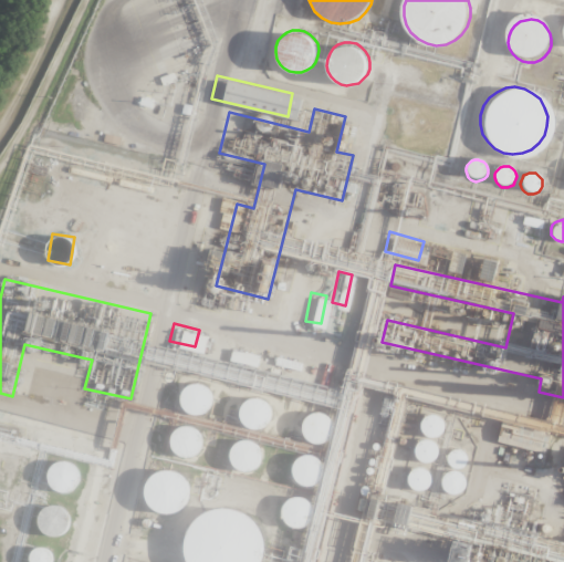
[(226,344),(256,351),(253,363),(223,356),(226,344)]
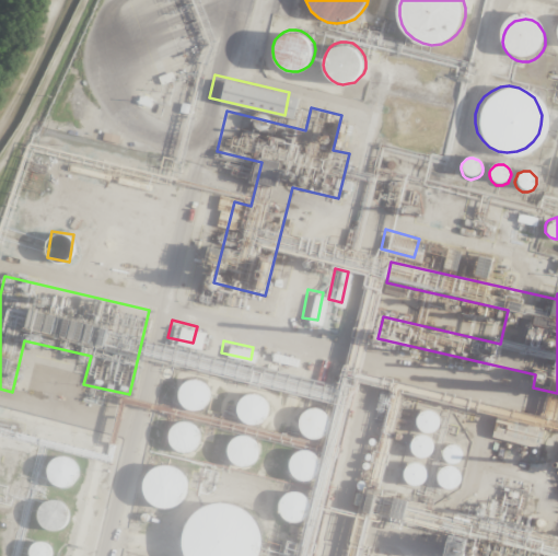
[(176,401),(176,395),(177,390),(179,385),(184,381),(189,379),(195,379),(201,380),(206,384),(209,389),(210,394),(210,400),(208,405),(205,409),(199,413),(194,414),(188,413),(183,410),(178,406),(176,401)]
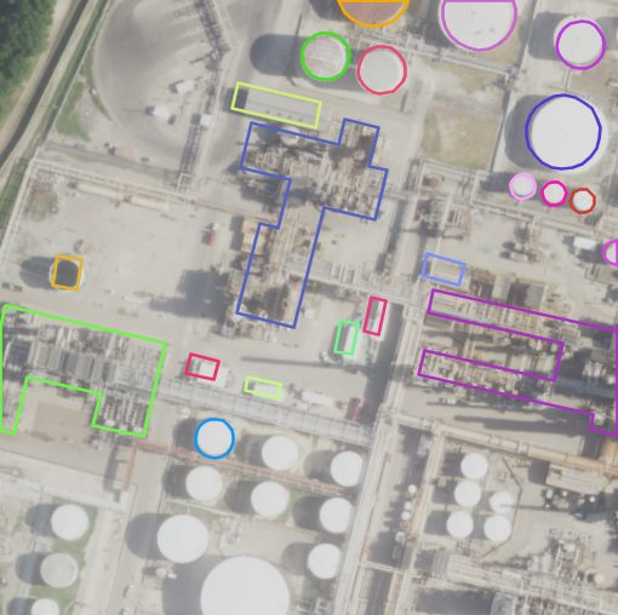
[(261,460),(259,454),(262,448),(264,442),(269,438),(275,436),(281,436),(287,437),(293,441),(297,447),(298,453),(298,459),(296,465),(291,470),(286,473),(280,475),(273,473),(268,470),(263,466),(261,460)]
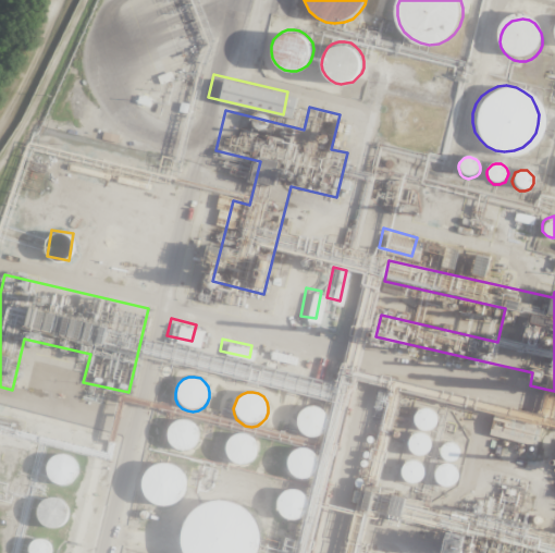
[(294,424),(294,418),(295,413),(297,407),(301,404),(307,402),(312,402),(318,403),(323,406),(327,412),(328,417),(328,422),(325,428),(321,432),(317,435),(311,437),(306,435),(300,432),(296,429),(294,424)]
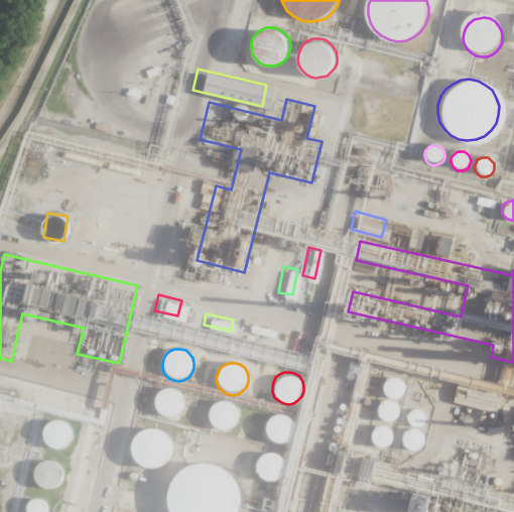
[(384,392),(384,389),(385,385),(387,382),(389,380),(392,379),(396,379),(400,380),(402,382),(405,385),(406,388),(405,392),(404,395),(402,398),(398,400),(395,400),(391,400),(388,398),(386,395),(384,392)]
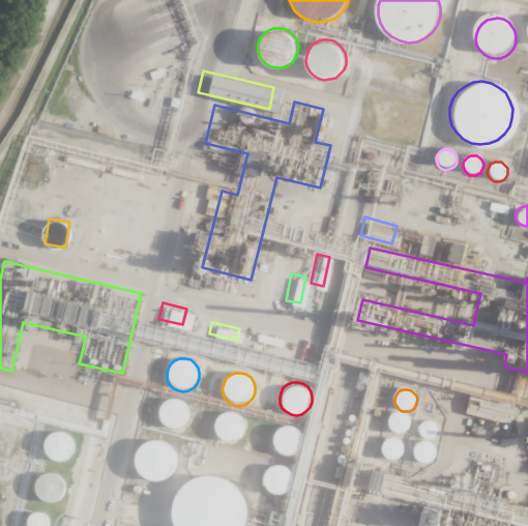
[(158,418),(157,413),(159,408),(162,403),(166,400),(171,398),(176,398),(181,399),(186,402),(189,407),(191,412),(191,417),(188,422),(184,427),(180,430),(175,431),(169,430),(165,427),(160,424),(158,418)]
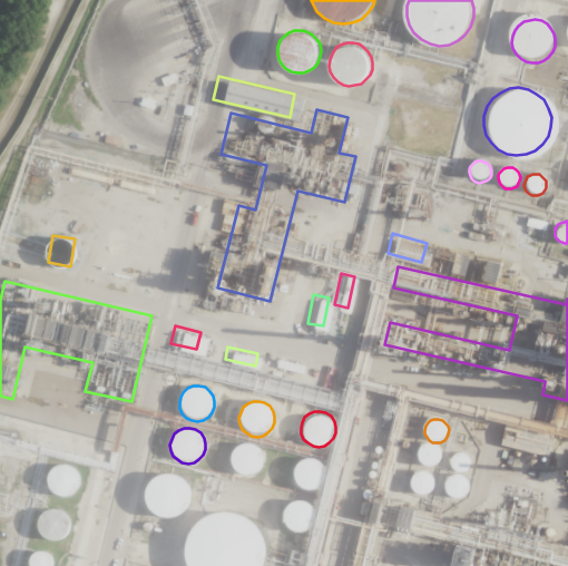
[(229,465),(228,459),(229,454),(233,448),(237,445),(242,442),(248,442),(254,443),(258,447),(262,452),(264,458),(264,464),(261,469),(257,474),(252,477),(246,478),(241,477),(235,474),(232,470),(229,465)]
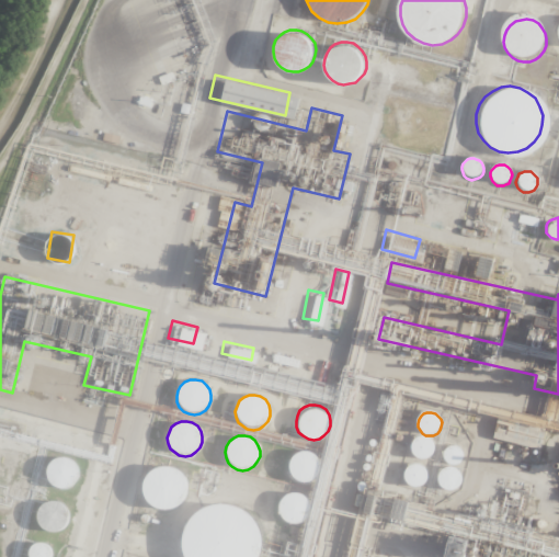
[(411,454),(411,451),(411,446),(413,443),(417,441),(420,440),(424,440),(428,441),(431,443),(433,446),(434,450),(434,454),(433,457),(430,461),(426,463),(422,463),(419,463),(415,461),(413,457),(411,454)]
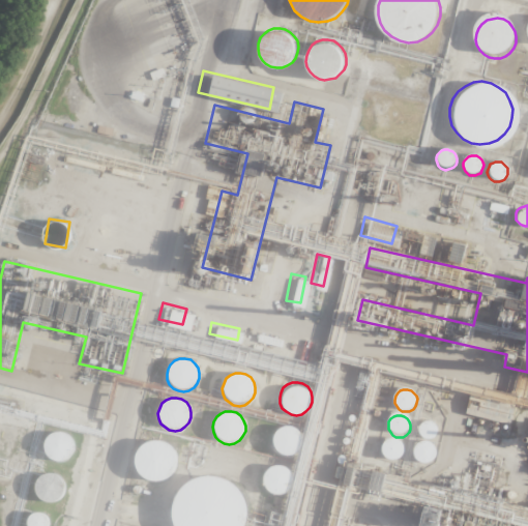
[(417,434),(416,431),(417,427),(419,424),(421,421),(426,420),(429,419),(433,420),(436,422),(438,426),(439,430),(438,433),(437,437),(435,440),(431,441),(428,442),(424,441),(420,440),(418,437),(417,434)]
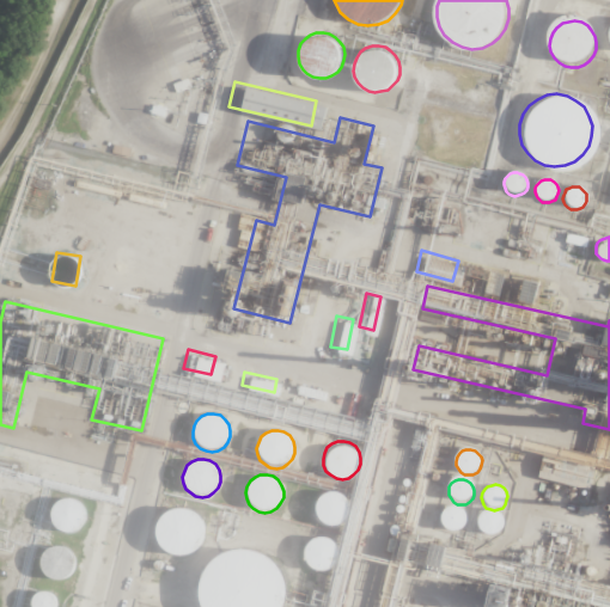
[(315,514),(315,508),(316,502),(318,497),(323,492),(329,490),(335,490),(342,492),(347,496),(351,501),(352,507),(352,513),(349,519),(346,523),(340,527),(334,528),(328,527),(322,525),(318,520),(315,514)]
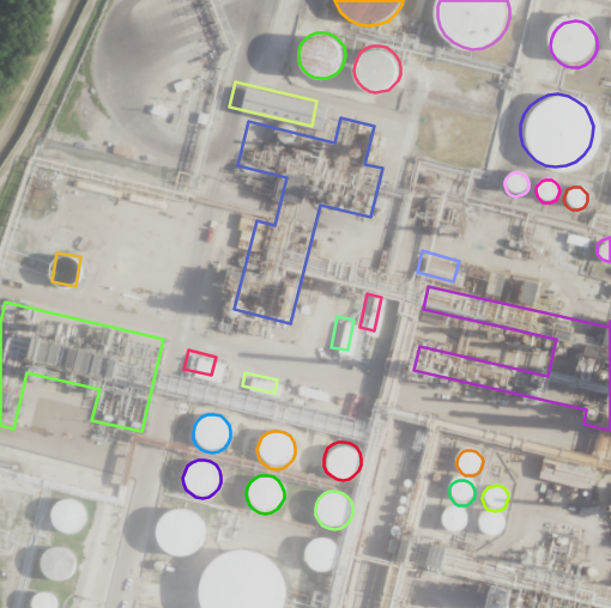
[(49,521),(48,515),(49,508),(53,503),(58,499),(64,497),(70,496),(76,498),(80,502),(84,506),(86,512),(86,520),(84,526),(79,530),(73,533),(67,534),(61,533),(56,530),(52,526),(49,521)]
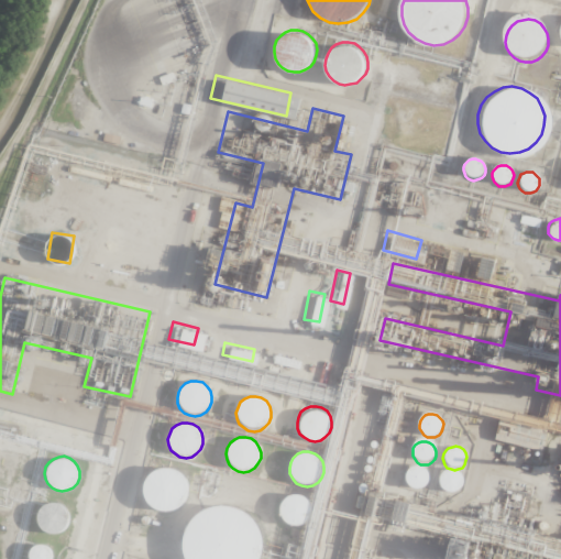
[(142,495),(141,488),(142,481),(146,474),(152,469),(158,467),(166,466),(174,468),(180,472),(185,479),(187,486),(187,494),(184,502),(178,507),(172,512),(164,513),(156,512),(150,508),(144,503),(142,495)]
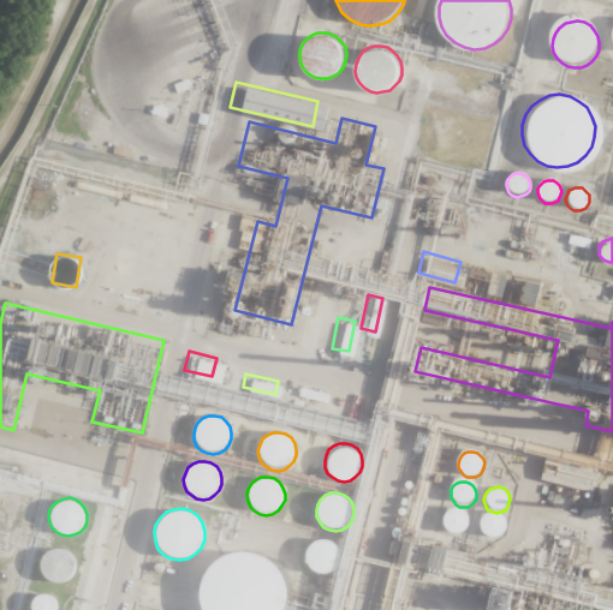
[(445,527),(444,522),(445,519),(447,515),(451,513),(454,510),(458,510),(463,512),(466,514),(469,518),(470,522),(470,526),(468,531),(465,533),(462,536),(457,537),(453,536),(450,534),(446,531),(445,527)]
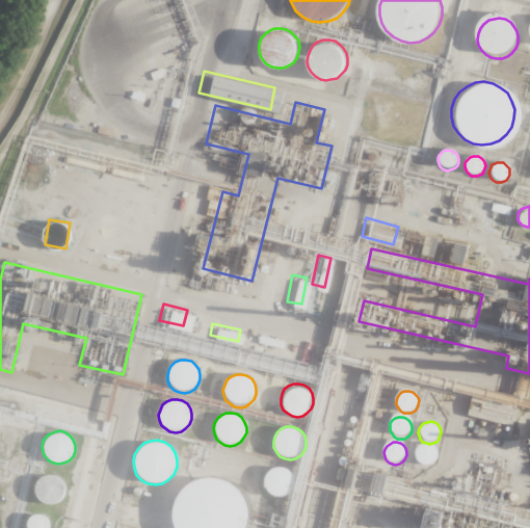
[(416,460),(416,457),(416,453),(418,450),(421,448),(424,447),(428,446),(431,447),(434,450),(436,452),(438,456),(438,460),(435,464),(433,467),(430,468),(426,469),(423,468),(420,467),(417,464),(416,460)]
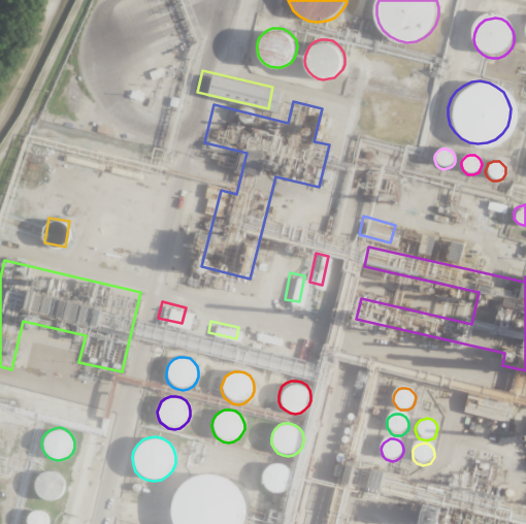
[(260,484),(260,479),(261,473),(263,468),(268,464),(273,462),(278,462),(285,464),(289,467),(292,471),(294,478),(294,483),(291,489),(288,493),(283,495),(276,496),(271,496),(266,493),(263,489),(260,484)]
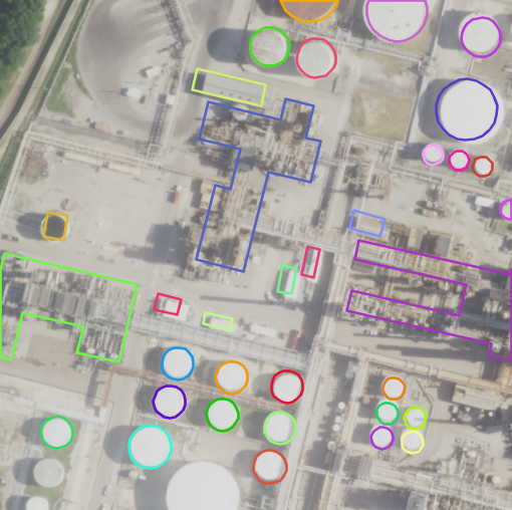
[(33,476),(32,471),(33,466),(36,462),(40,458),(45,456),(50,456),(55,457),(60,461),(63,465),(64,470),(64,475),(62,480),(58,484),(54,487),(48,488),(43,487),(39,485),(35,481),(33,476)]
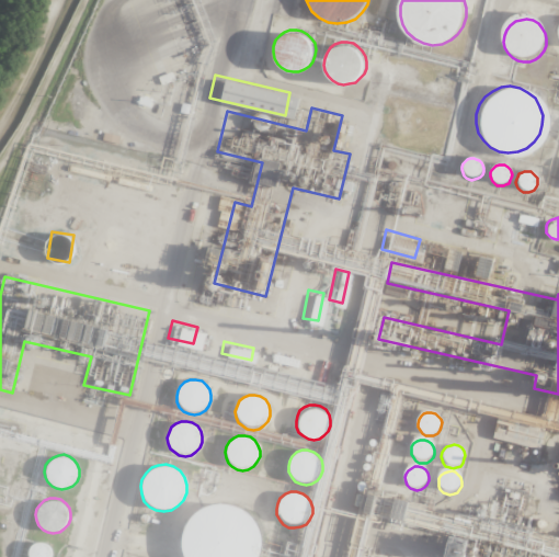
[(186,512),(181,522),(178,532),(178,543),(181,553),(183,556),(251,556),(254,547),(257,536),(254,526),(250,516),(243,508),(235,502),(225,498),(214,498),(203,500),(194,506),(186,512)]
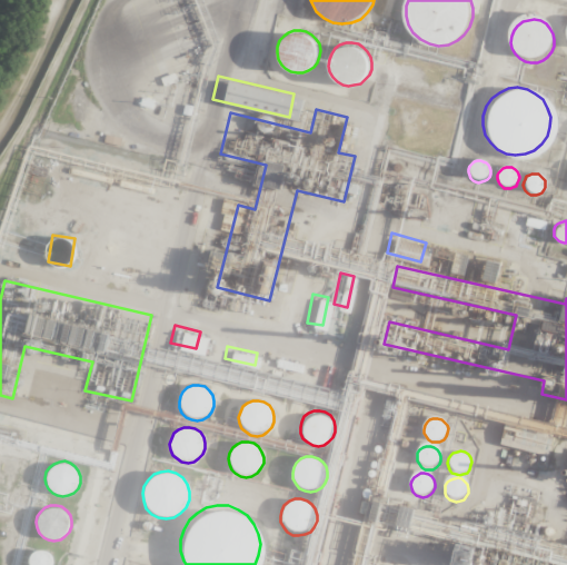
[(566,564),(464,564),(478,508),(566,531),(566,564)]
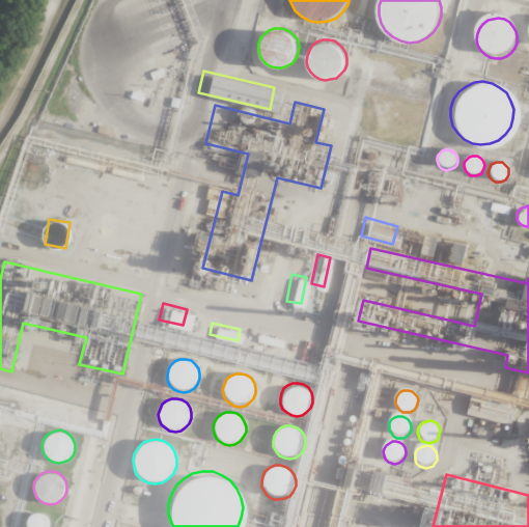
[(27,526),(27,525),(28,522),(30,519),(32,517),(36,515),(39,515),(44,516),(47,518),(49,521),(50,525),(50,526),(27,526)]
